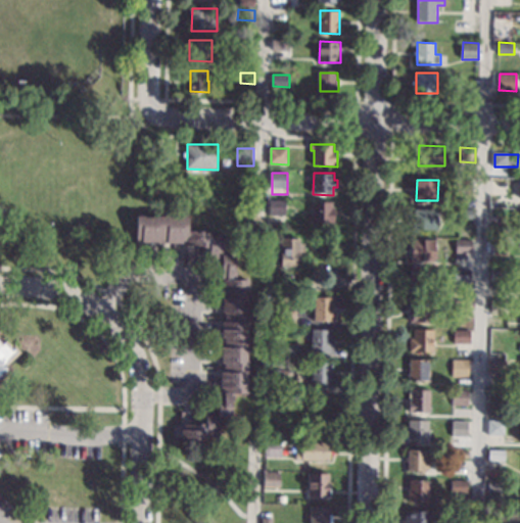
[(473,196),(460,195),(460,180),(474,180),(473,196)]
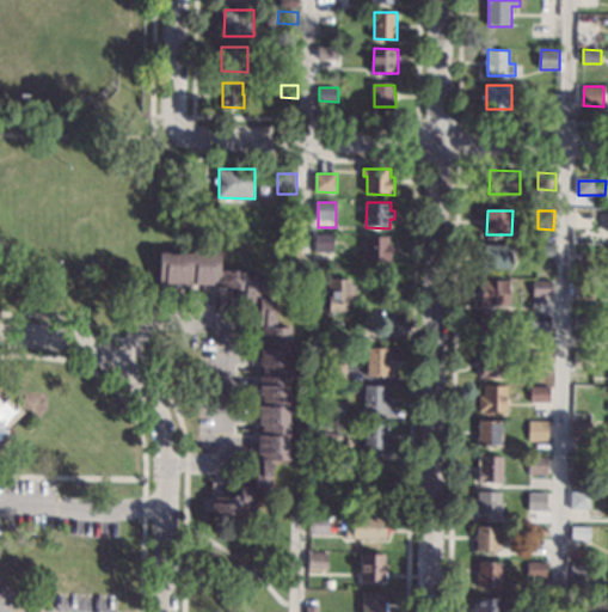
[(335,252),(317,251),(317,234),(335,234),(335,252)]
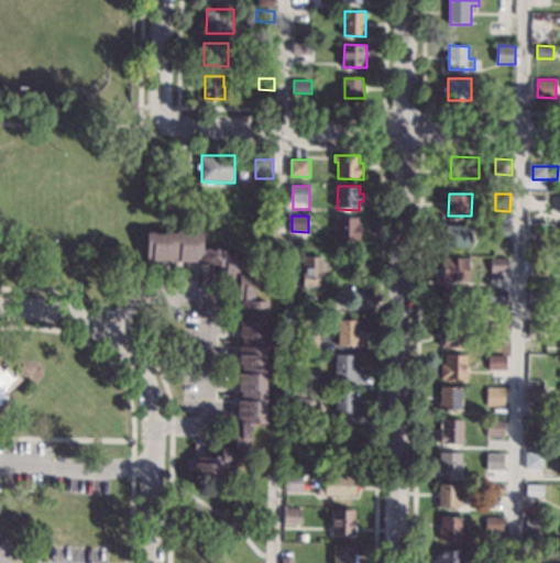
[(359,224),(361,224),(361,240),(337,240),(337,217),(359,217),(359,224)]
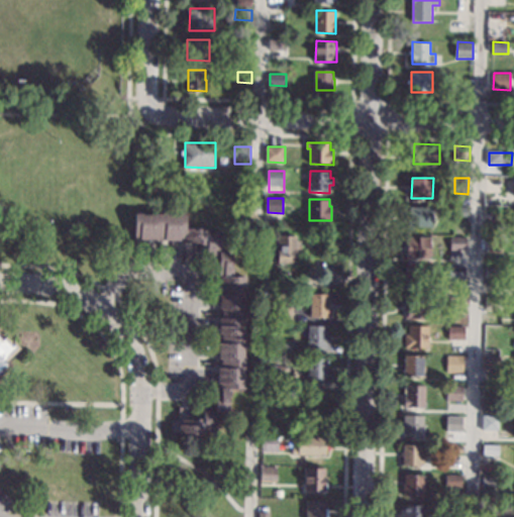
[(433,227),(410,226),(410,207),(433,207),(433,227)]
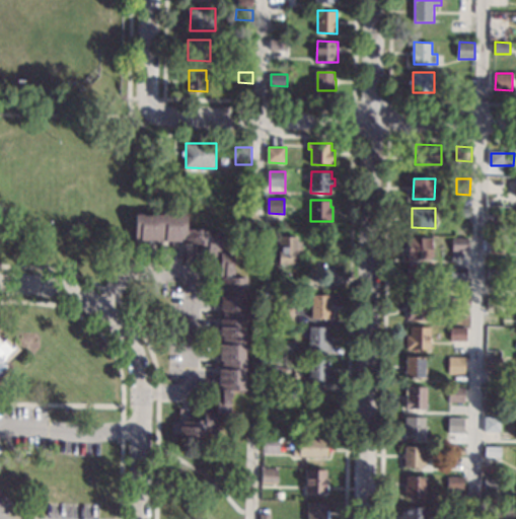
[(469,218),(456,218),(456,208),(469,208),(469,218)]
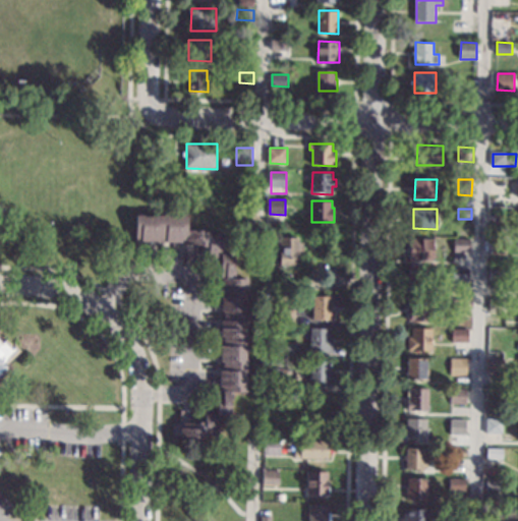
[(145,216),(156,217),(156,215),(169,215),(169,217),(181,217),(181,216),(188,216),(188,231),(211,231),(211,234),(223,234),(223,254),(236,254),(236,279),(247,279),(247,285),(249,285),(249,298),(247,298),(247,309),(248,309),(248,324),(246,324),(246,334),(248,334),(247,348),(245,348),(245,359),(247,359),(246,373),(245,373),(245,385),(246,385),(246,392),(232,392),(232,400),(231,400),(231,414),(225,414),(225,415),(219,415),(219,433),(207,433),(207,436),(182,436),(182,427),(184,427),(184,421),(207,421),(207,409),(219,409),(219,390),(221,390),(221,370),(224,370),(224,360),(221,360),(221,346),(224,346),(224,336),(222,336),(222,321),(225,321),(225,310),(223,310),(223,295),(225,295),(225,286),(223,286),(223,279),(220,279),(220,259),(210,259),(210,246),(202,246),(202,244),(186,244),(186,239),(182,239),(182,241),(167,241),(167,239),(158,239),(158,241),(142,241),(142,238),(136,238),(136,215),(145,215),(145,216)]
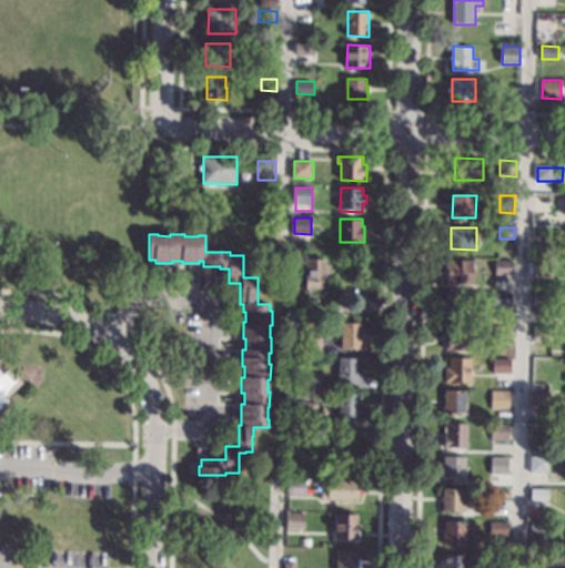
[(328,265),(332,265),(332,275),(328,274),(328,288),(305,287),(306,259),(328,260),(328,265)]
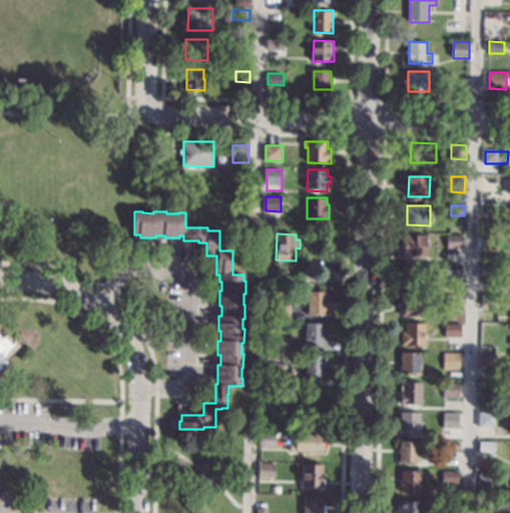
[(428,255),(404,255),(404,234),(428,234),(428,255)]
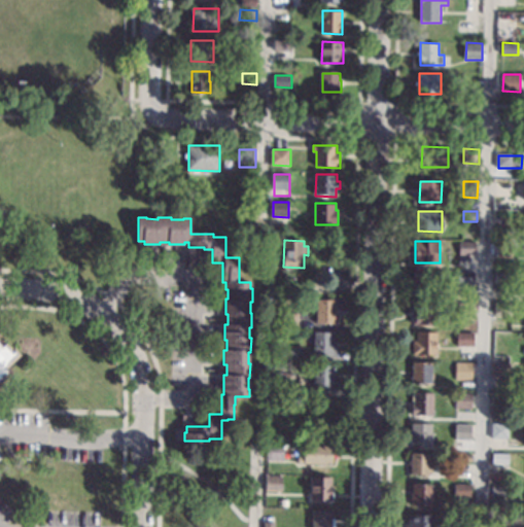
[(513,257),(497,257),(497,241),(513,242),(513,257)]
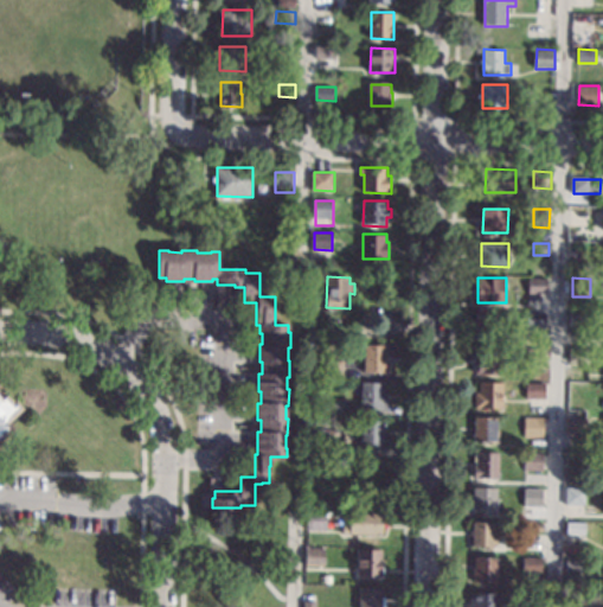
[(547,294),(530,294),(530,280),(547,280),(547,294)]
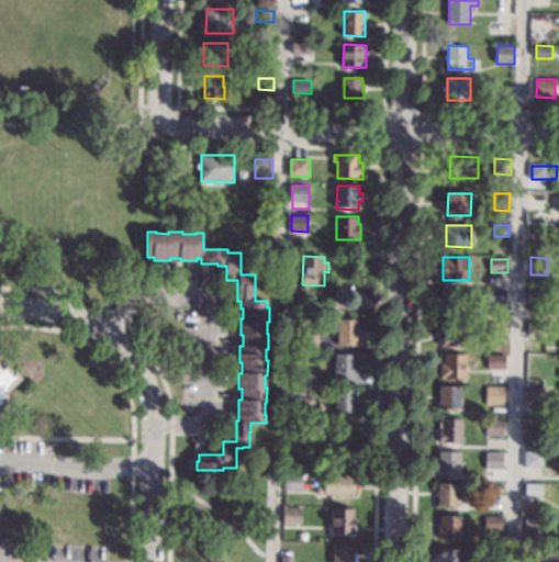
[(506,302),(490,302),(490,289),(506,290),(506,302)]
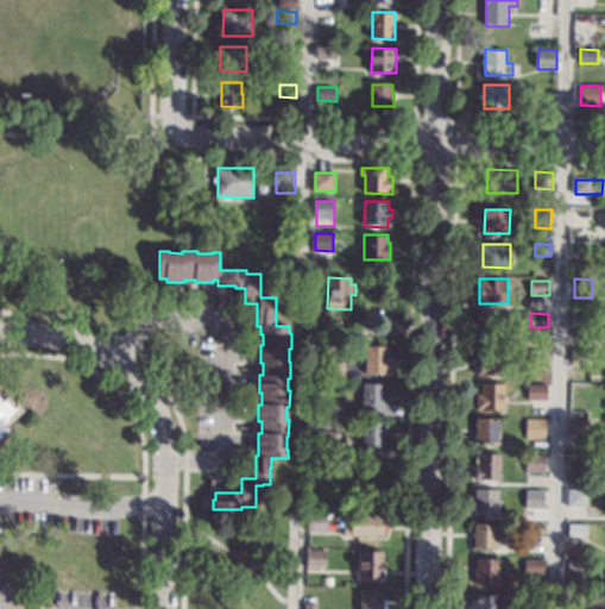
[(503,339),(479,339),(479,314),(497,314),(504,314),(503,339)]
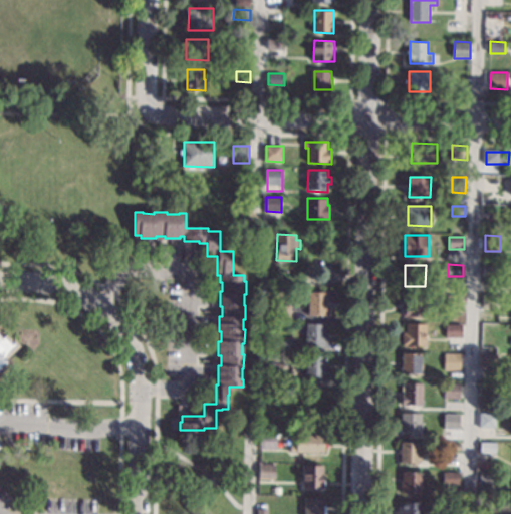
[(501,277),(484,276),(484,265),(487,265),(501,266),(501,277)]
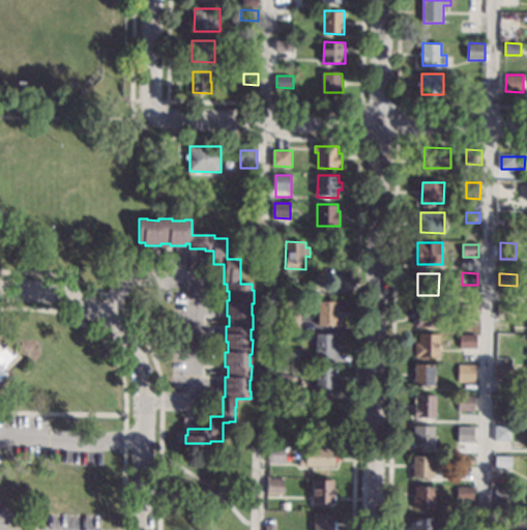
[(301,298),(286,297),(286,288),(302,288),(301,298)]
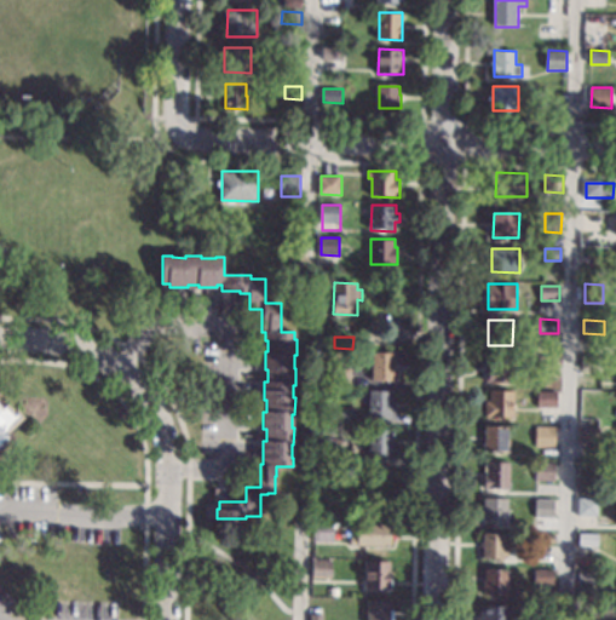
[(396,382),(374,382),(375,352),(397,354),(396,382)]
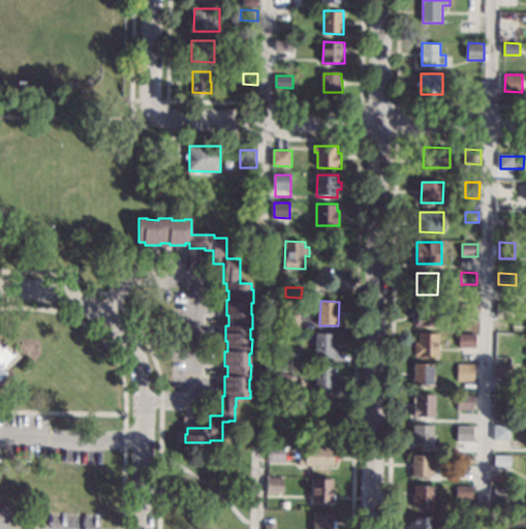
[(440,327),(415,325),(415,313),(421,313),(421,303),(440,303),(440,327)]
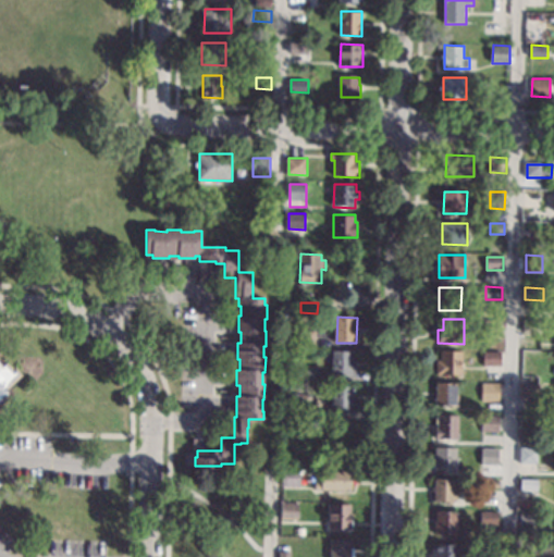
[(501,333),(483,332),(484,320),(501,320),(501,333)]
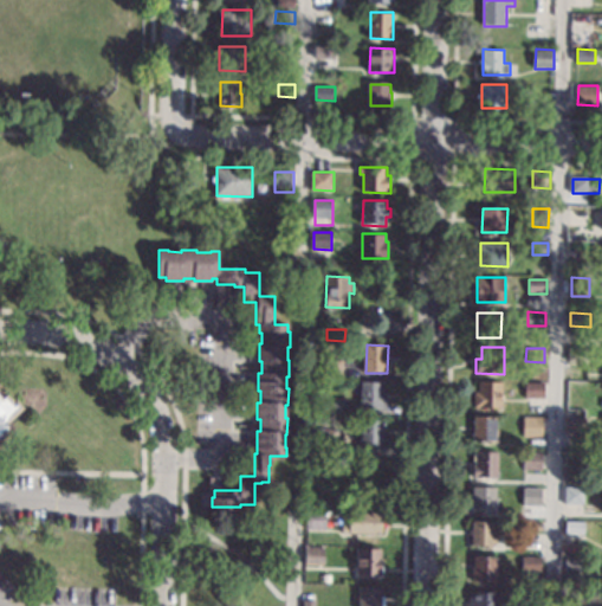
[(589,362),(570,361),(570,348),(589,348),(589,362)]
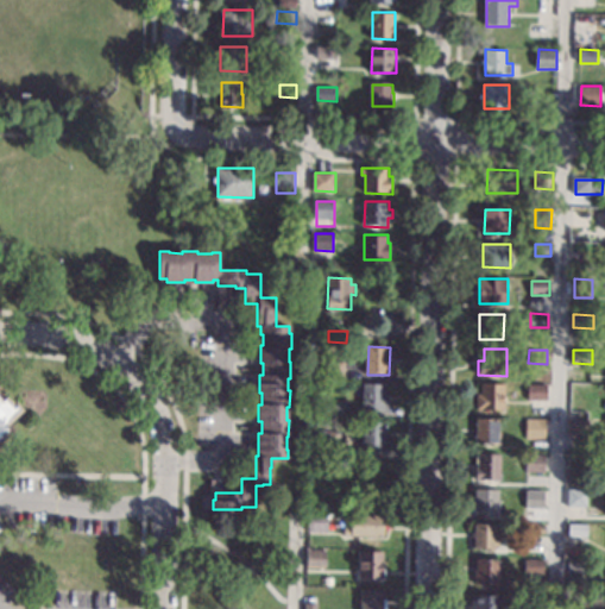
[(346,372),(342,372),(342,381),(327,381),(327,363),(346,363),(346,372)]
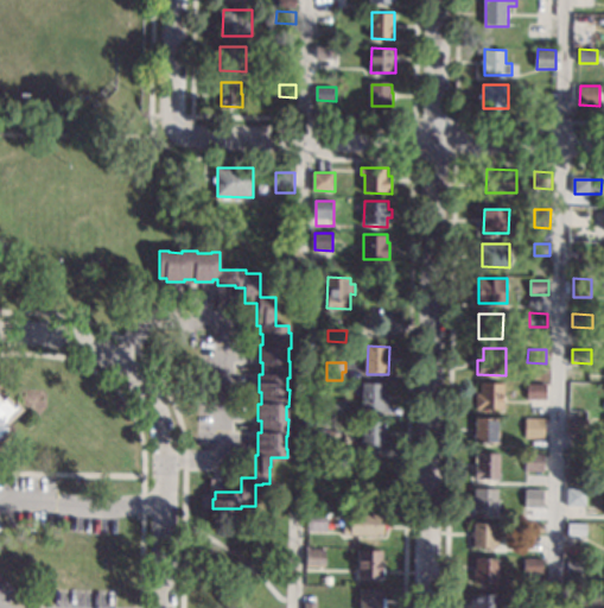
[(504,410),(477,409),(477,393),(479,393),(481,382),(504,382),(504,410)]
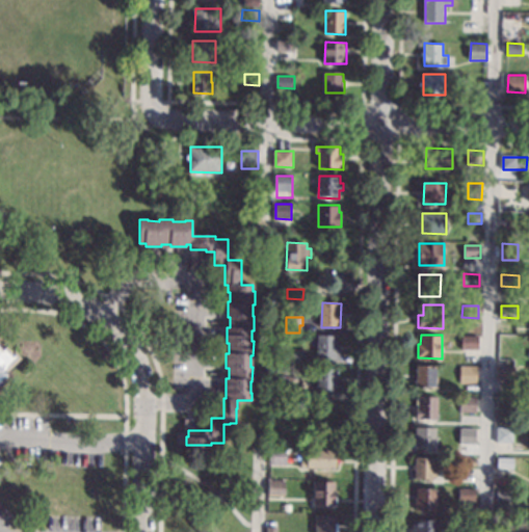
[(337,345),(341,345),(341,360),(318,358),(319,336),(337,337),(337,345)]
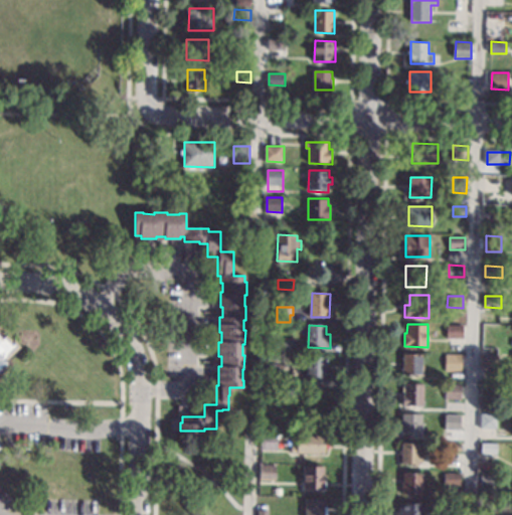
[(465,339),(448,338),(448,325),(465,325),(465,339)]
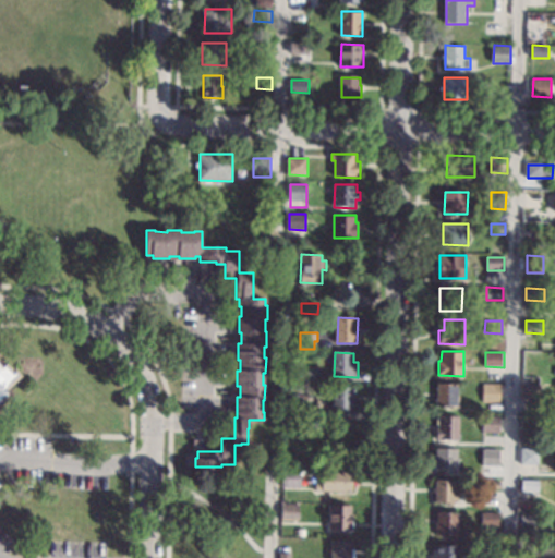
[(540,376),(523,375),(525,364),(541,364),(540,376)]
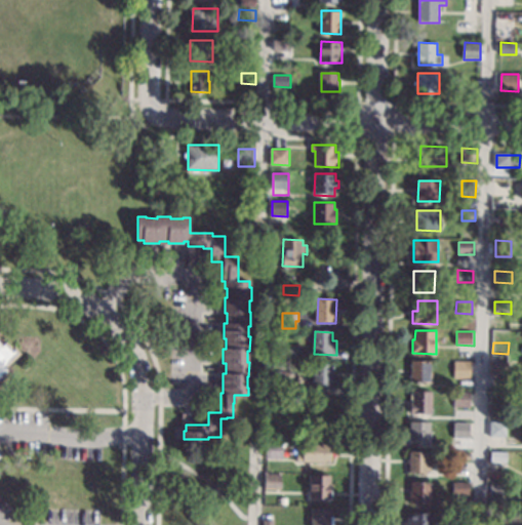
[(0,345),(1,347),(3,345),(11,353),(14,351),(16,354),(3,366),(7,371),(0,377),(0,345)]
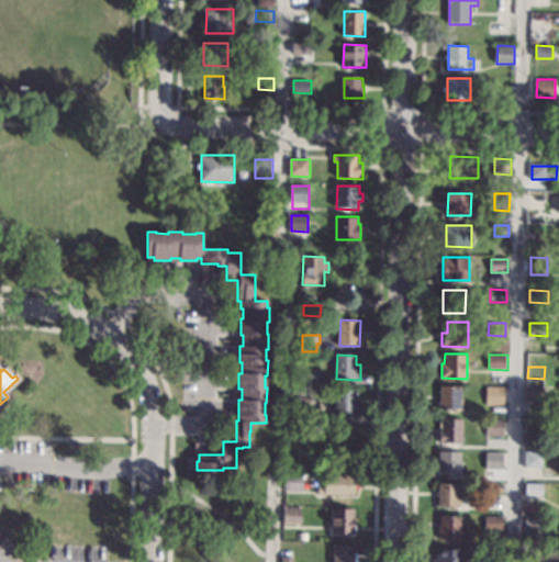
[(319,385),(301,385),(301,373),(319,373),(319,385)]
